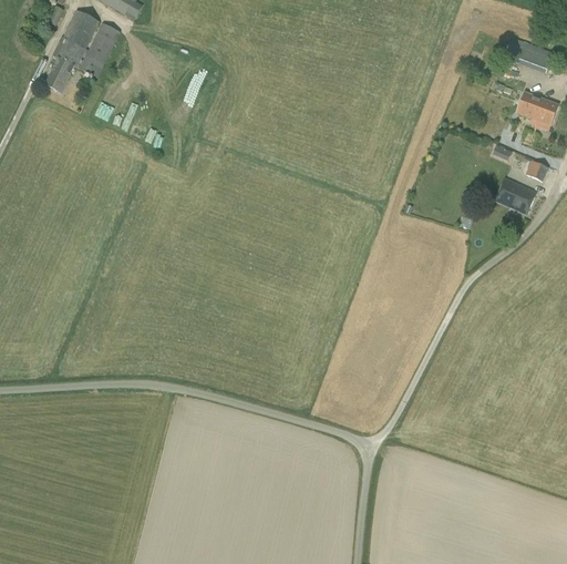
[(102,0),(126,14),(135,19),(143,4),(136,0),(102,0)]
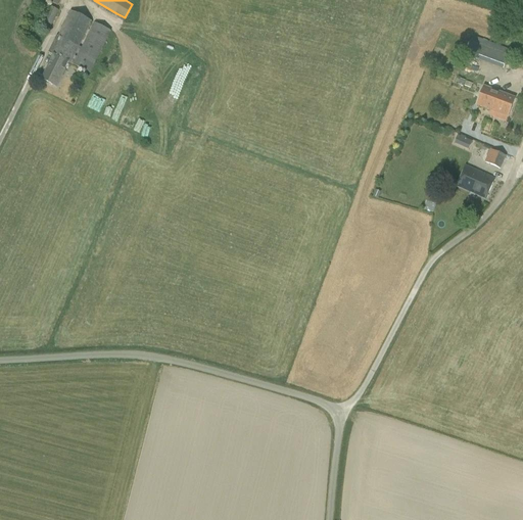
[(51,24),(59,8),(56,6),(52,4),(45,19),(51,24)]
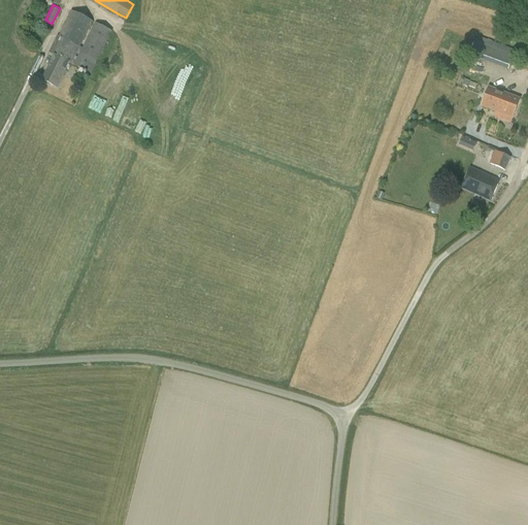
[(71,8),(59,34),(58,33),(48,51),(54,53),(41,77),(58,86),(70,60),(71,61),(91,71),(111,28),(95,20),(83,45),(79,43),(92,19),(71,8)]
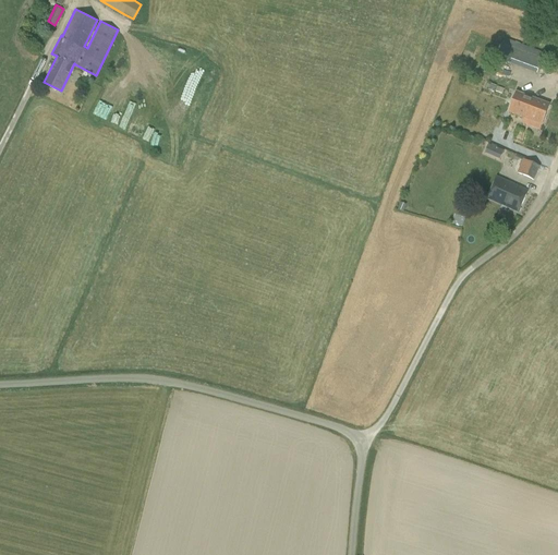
[(496,56),(537,71),(538,65),(545,50),(504,35),(498,51),(496,56)]
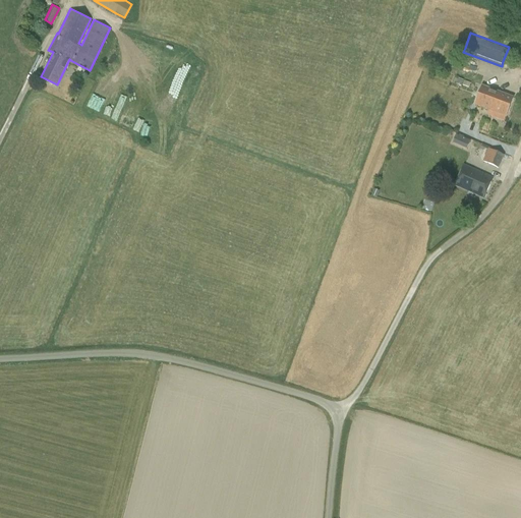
[(101,109),(109,87),(95,81),(88,104),(101,109)]
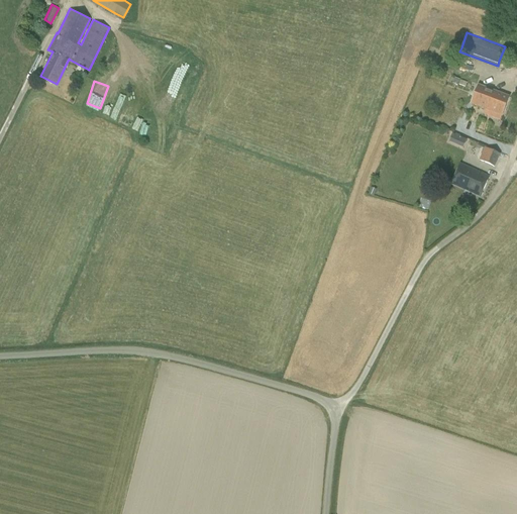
[(509,94),(479,82),(472,102),(502,113),(509,94)]
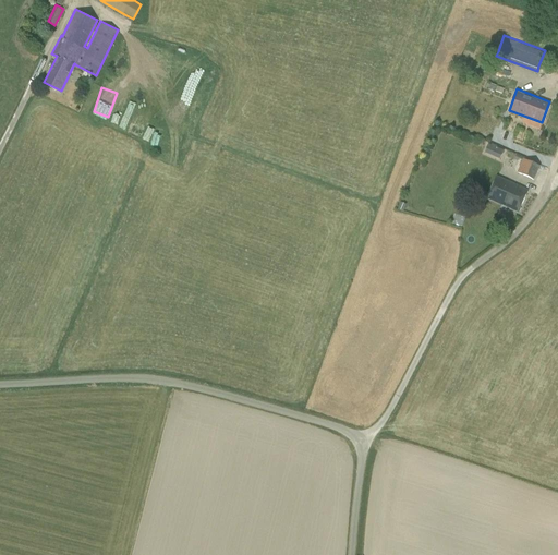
[(129,130),(142,133),(146,117),(133,113),(129,130)]
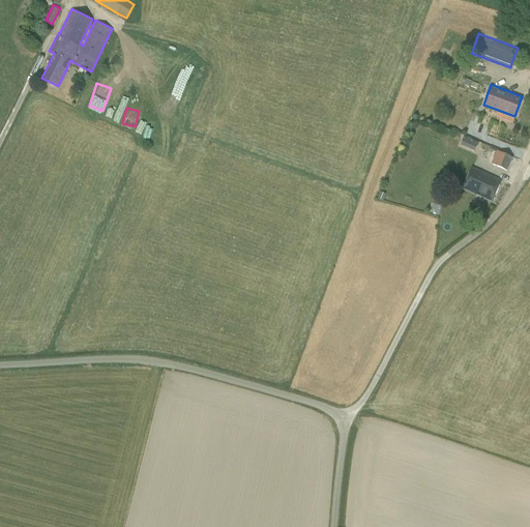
[(477,148),(481,139),(466,133),(462,142),(477,148)]
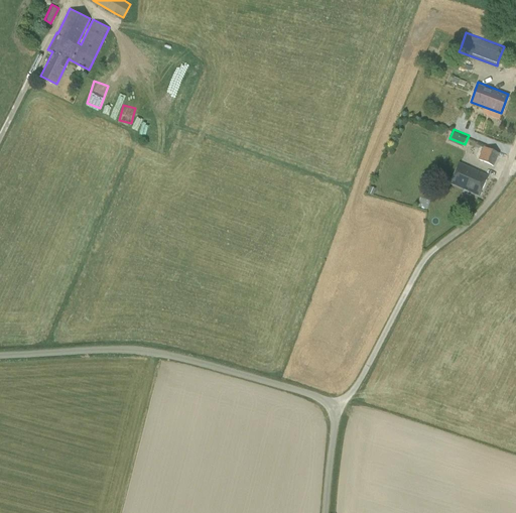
[(475,154),(479,155),(478,157),(494,164),(500,151),(486,145),(486,143),(481,141),(475,154)]
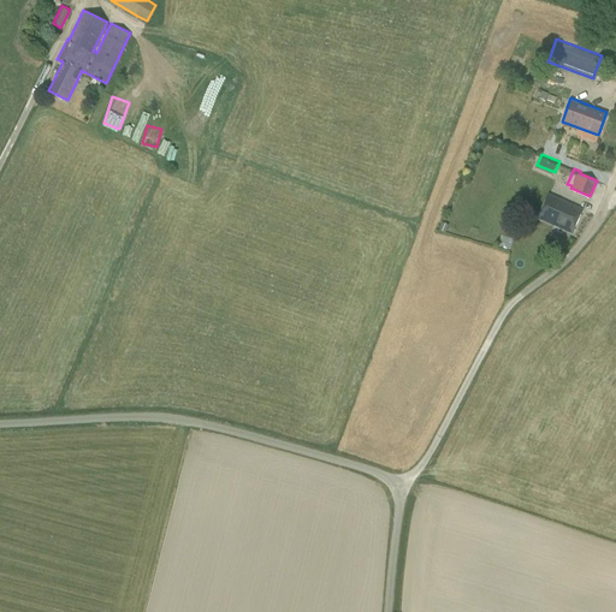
[(549,191),(538,217),(552,224),(572,232),(584,207),(549,191)]
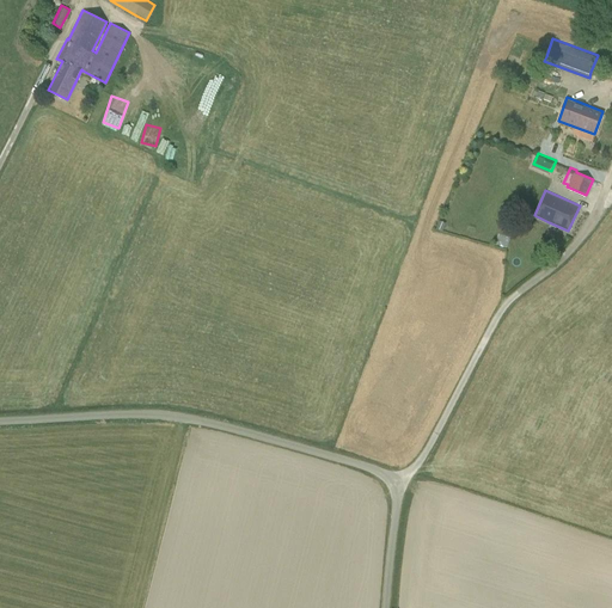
All buildings are outlined.
